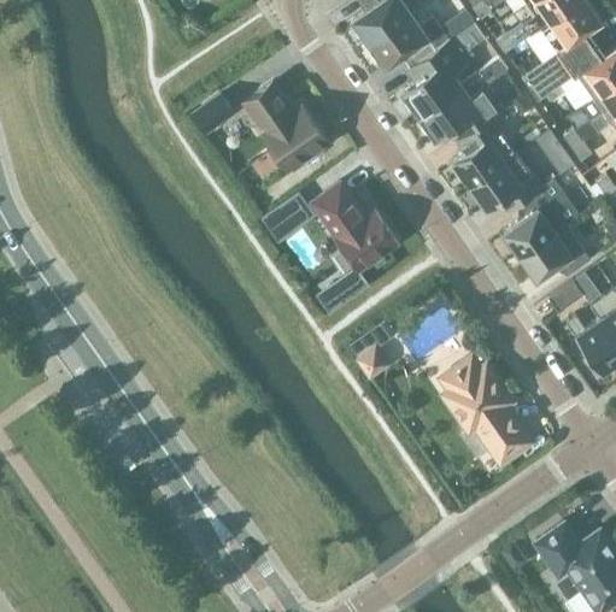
[(370,45),(411,15),(403,4),(406,0),(357,0),(358,1),(359,0),(376,0),(379,3),(353,21),(356,24),(356,30),(358,36),(362,40),(368,41),(370,45)]
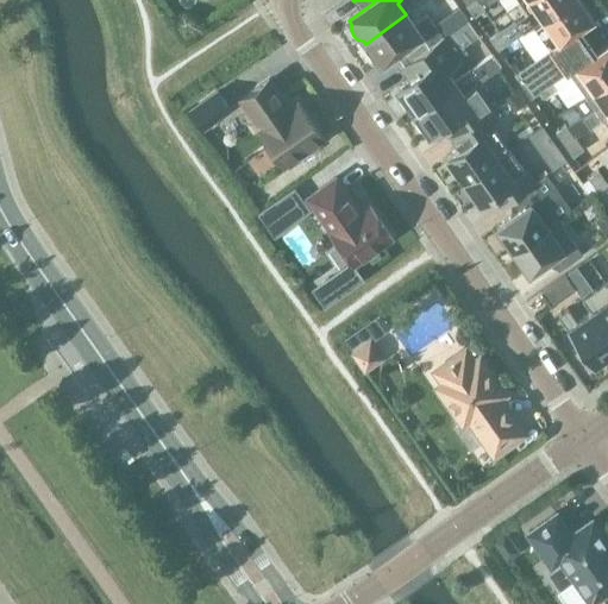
[(486,13),(477,0),(467,7),(475,20),(486,13)]
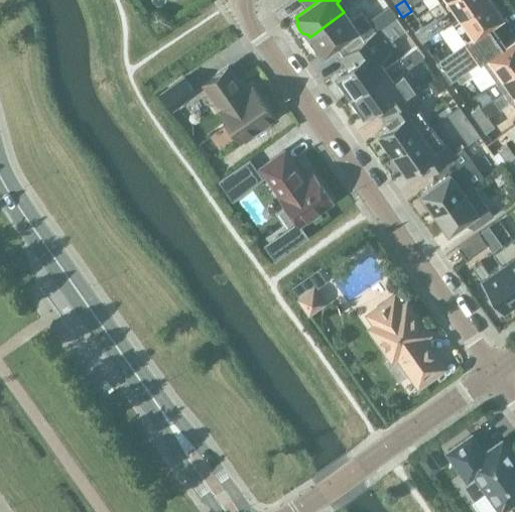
[(486,0),(452,25),(453,25),(466,45),(436,66),(443,76),(499,36),(492,26),(503,18),(490,0),(486,0)]
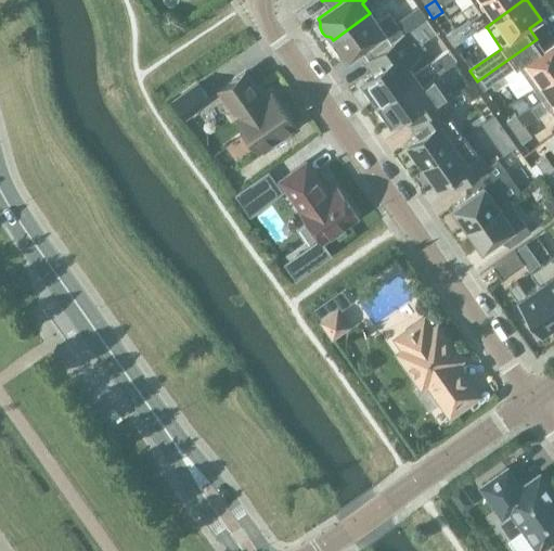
[(479,0),(474,4),(481,15),(472,23),(478,33),(487,27),(486,27),(523,0),(479,0)]
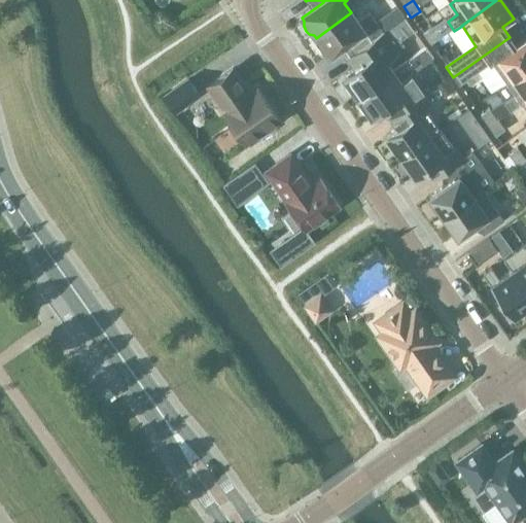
[(380,23),(386,32),(404,21),(397,11),(380,23)]
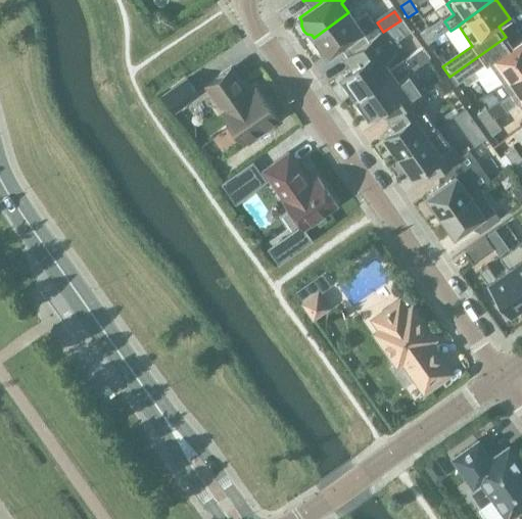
[(348,12),(314,38),(315,40),(315,45),(317,49),(320,53),(325,54),(327,57),(349,42),(356,52),(344,60),(381,35),(367,14),(356,22),(348,12)]
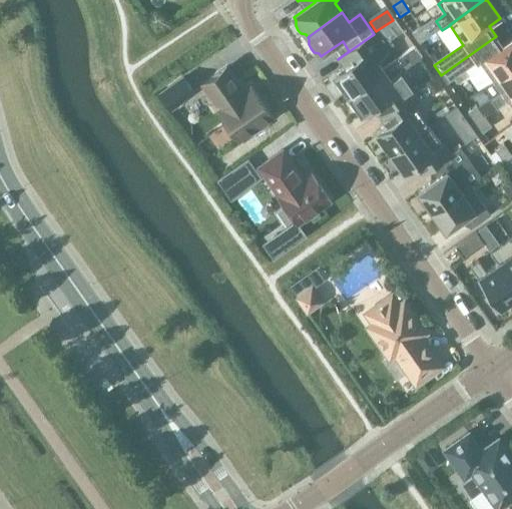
[(374,34),(338,59),(339,60),(342,57),(349,66),(335,76),(338,80),(337,85),(341,91),(346,91),(349,96),(383,71),(376,62),(388,53),(387,51),(394,46),(391,42),(404,32),(395,19),(374,34)]
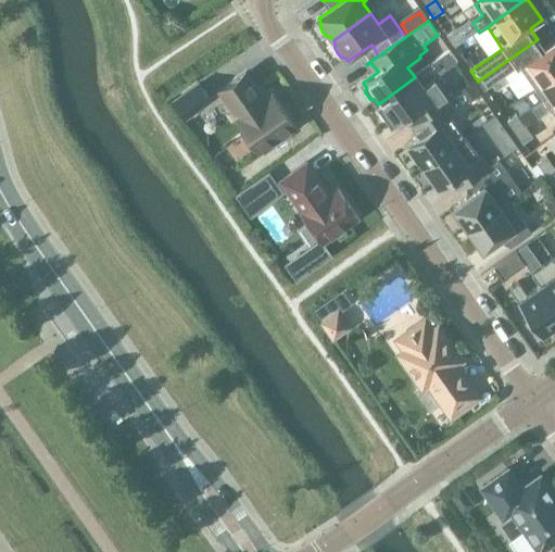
[(456,30),(446,37),(455,49),(465,42),(456,30)]
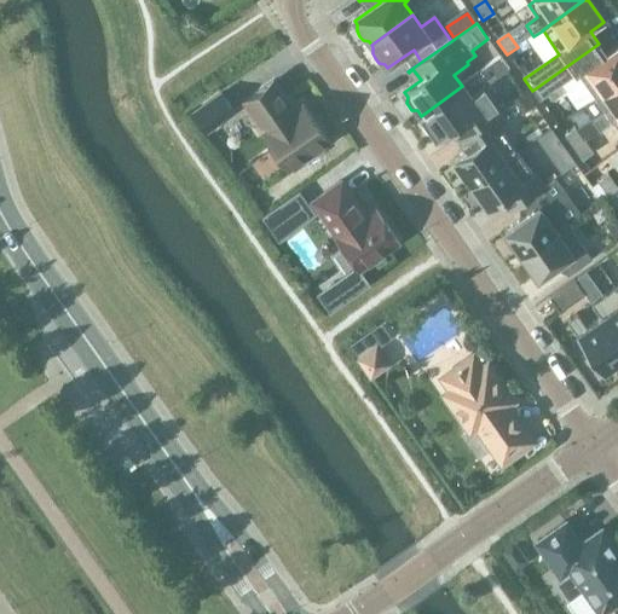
[(599,44),(532,91),(541,103),(578,76),(595,100),(617,85),(617,48),(607,56),(599,44)]
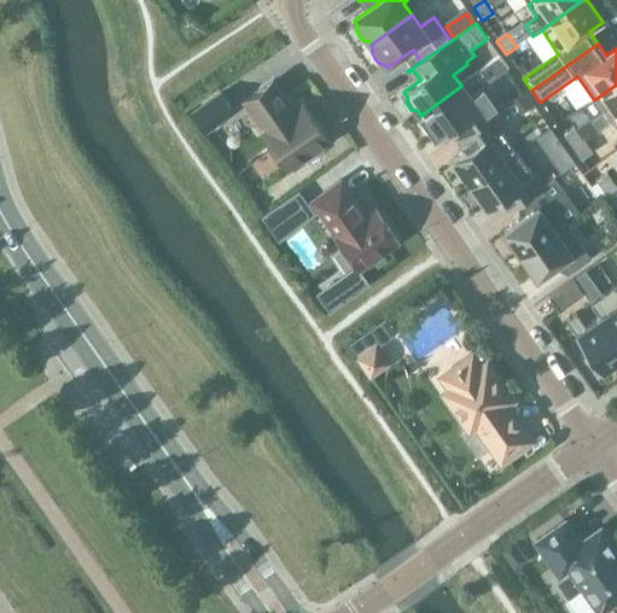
[(488,68),(496,80),(508,71),(500,59),(488,68)]
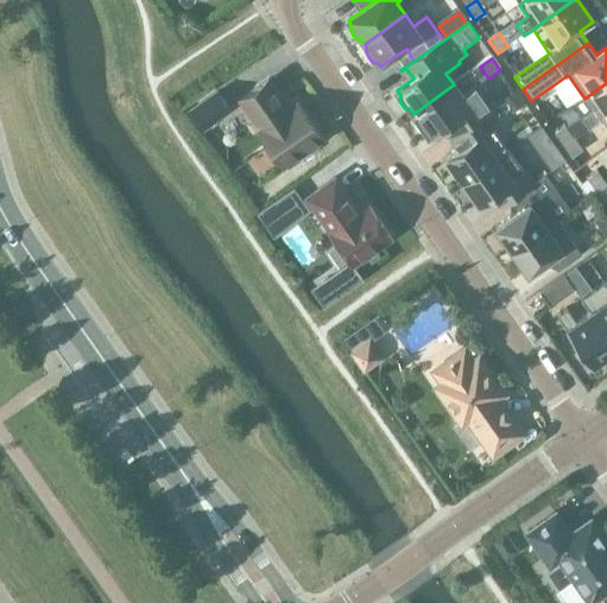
[(480,67),(454,84),(413,114),(417,119),(415,125),(421,132),(427,132),(430,137),(446,126),(453,137),(449,139),(450,141),(460,134),(460,133),(484,116),(492,110),(476,87),(488,78),(480,67)]
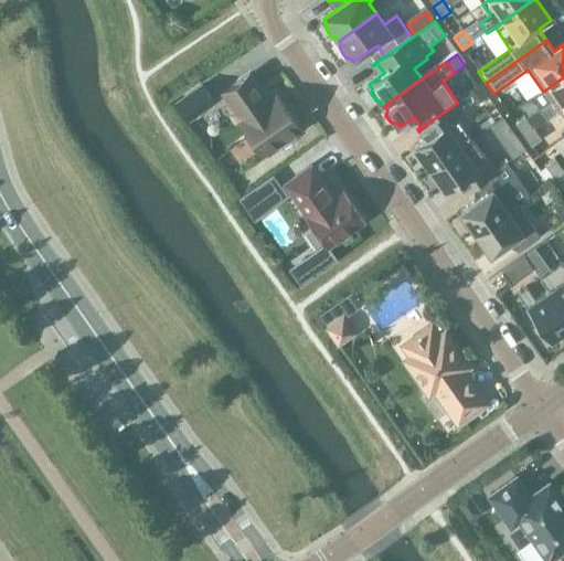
[(468,102),(486,91),(476,75),(458,86),(468,102)]
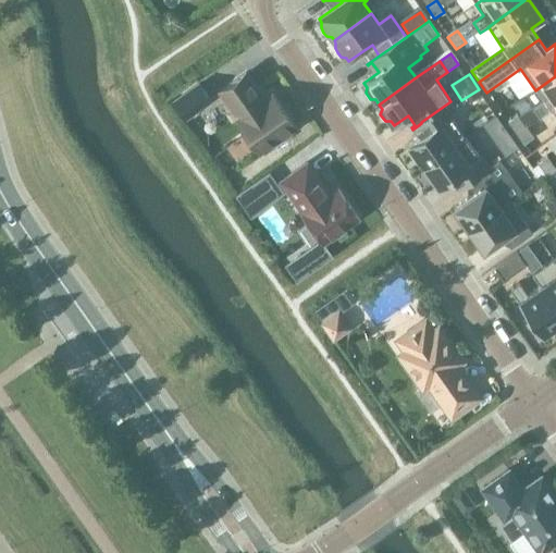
[(246,76),(221,95),(239,121),(237,122),(260,155),(296,130),(273,97),(264,103),(259,97),(260,96),(246,76)]
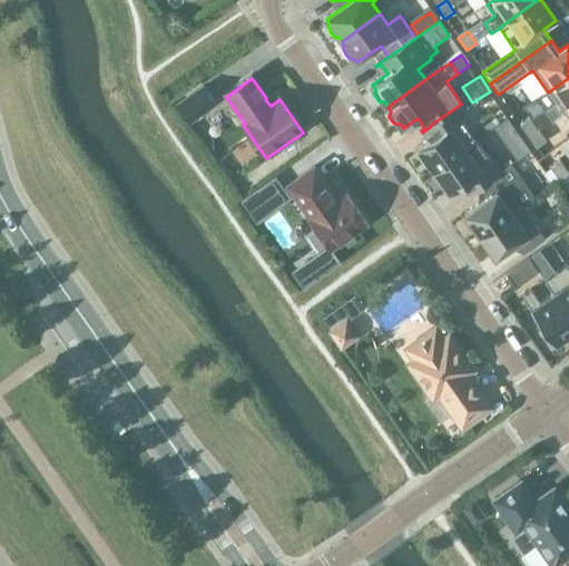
[(568,78),(548,93),(557,104),(546,111),(552,122),(553,122),(563,114),(568,109),(568,78)]
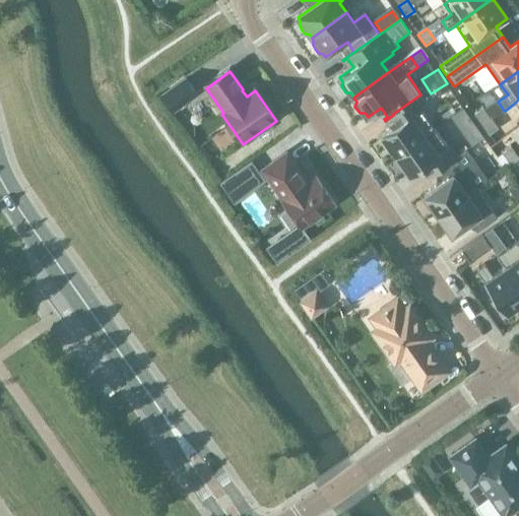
[(174,113),(197,95),(186,81),(163,98),(174,113)]
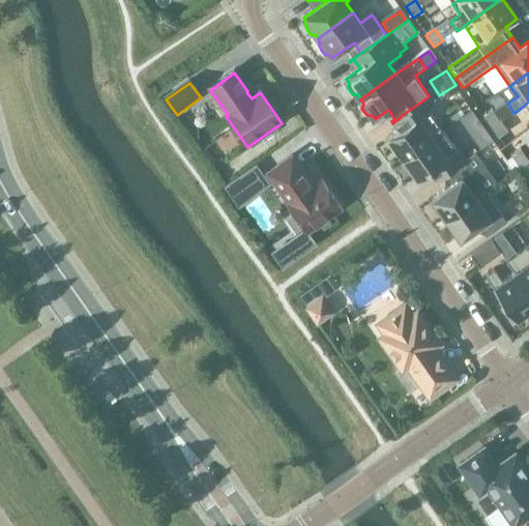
[(401,116),(401,117),(408,126),(389,140),(390,141),(386,143),(394,155),(399,152),(404,159),(443,133),(421,101),(401,116)]
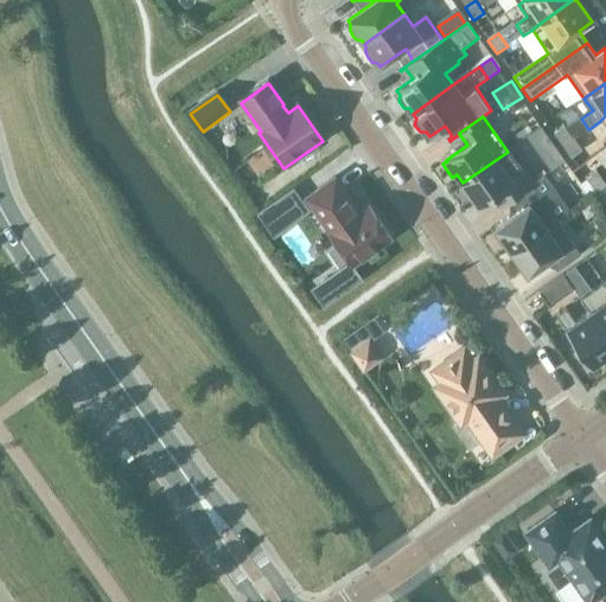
[(581,119),(566,129),(573,140),(588,129),(581,119)]
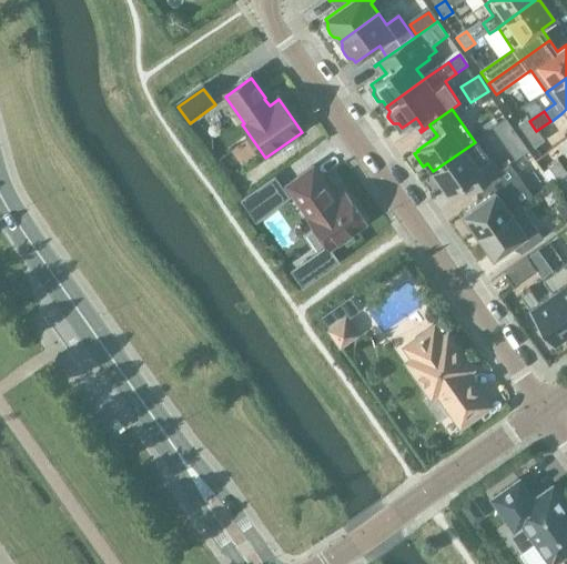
[(527,138),(536,131),(529,121),(528,119),(518,127),(527,138)]
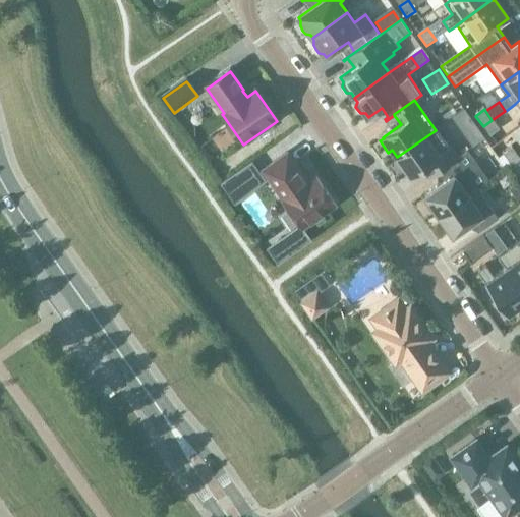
[(452,119),(472,148),(484,139),(464,110),(452,119)]
